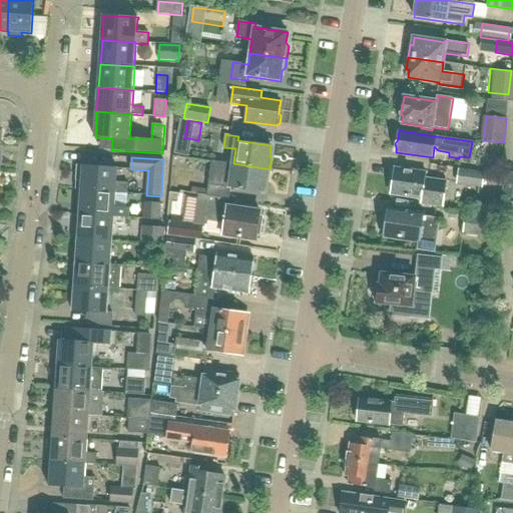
[(212,160),(209,175),(206,196),(229,200),(230,188),(264,192),(266,182),(269,179),(270,169),(233,163),(212,160)]
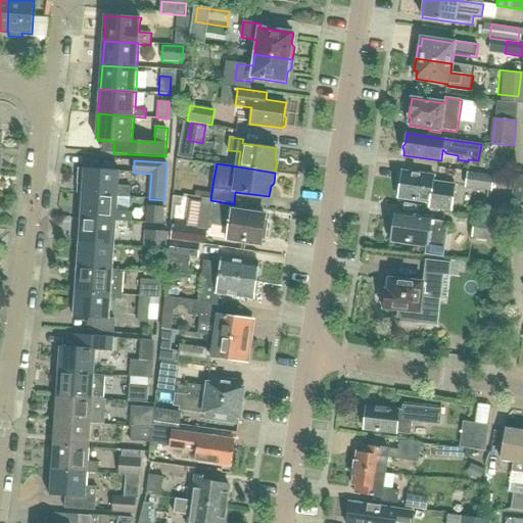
[(84,194),(119,196),(130,197),(131,186),(120,185),(121,173),(121,172),(80,169),(79,183),(85,184),(84,194)]
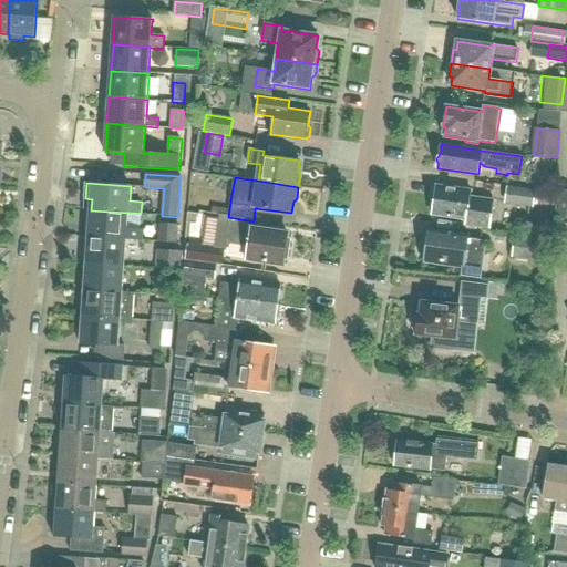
[(472,191),(436,185),(434,197),(432,197),(430,208),(433,208),(432,215),(466,220),(465,226),(490,229),(494,200),(471,197),(472,191)]
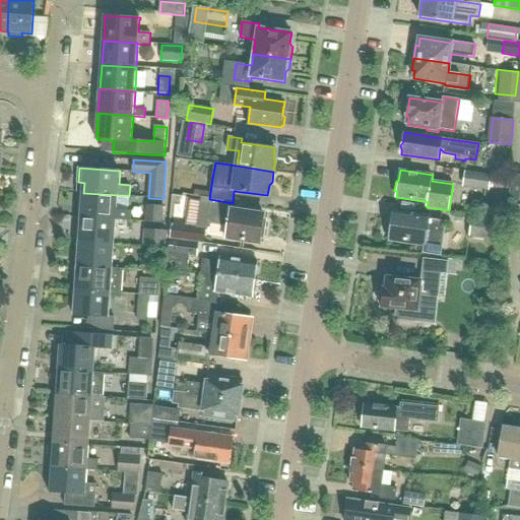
[(464,171),(462,187),(489,190),(491,175),(464,171)]
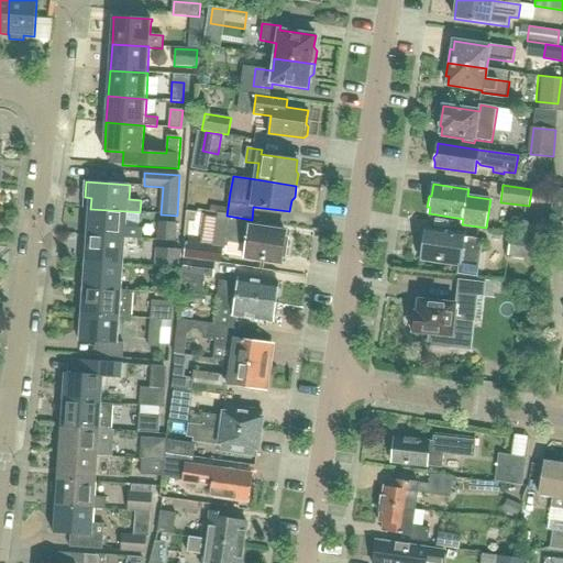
[(562,188),(555,188),(552,217),(562,218),(562,188)]
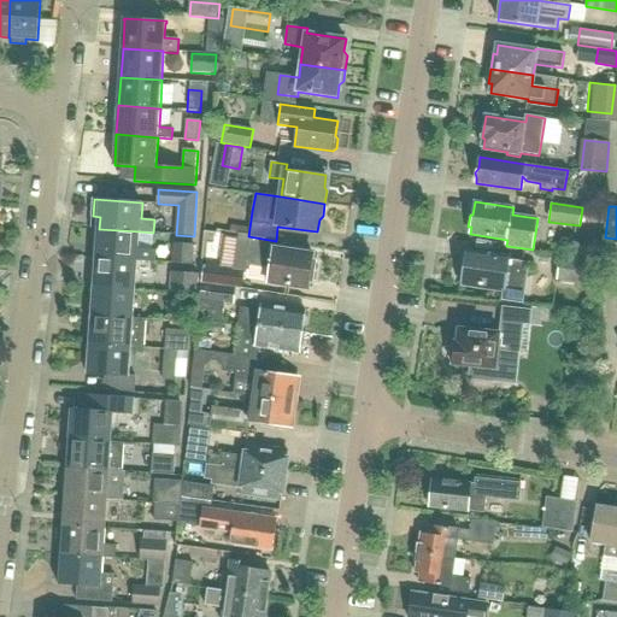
[(97,258),(137,260),(156,263),(157,251),(139,250),(140,231),(99,229),(97,258)]
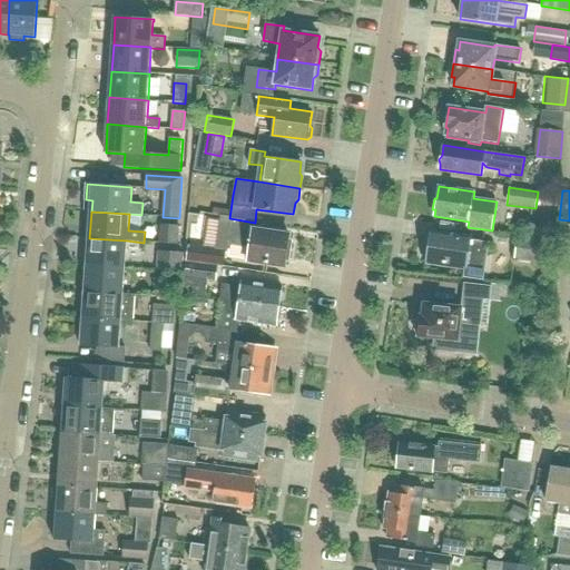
[(226,248),(226,244),(249,248),(247,259),(286,266),(286,262),(290,262),(293,242),(292,241),(290,241),(290,235),(248,229),(249,225),(219,220),(216,247),(226,248)]
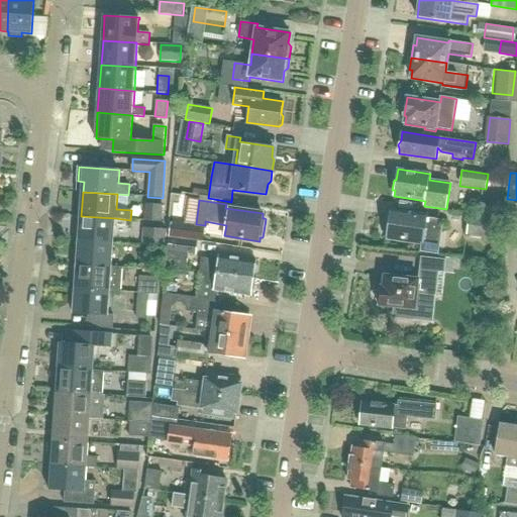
[(145,204),(144,220),(161,222),(163,205),(145,204)]
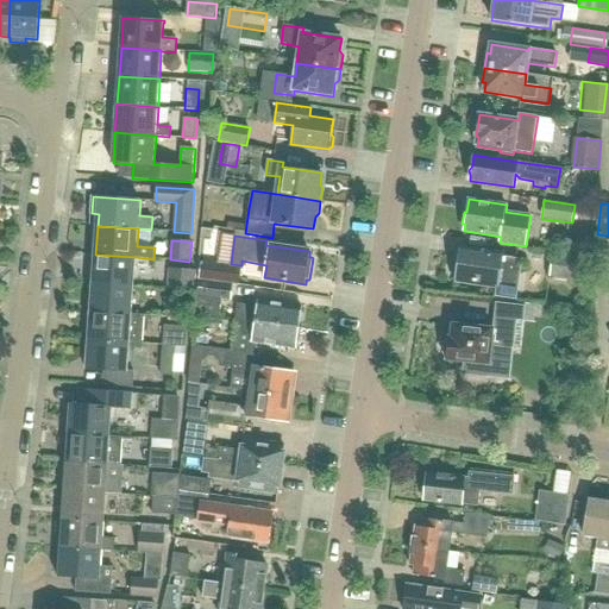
[(513,301),(518,272),(520,272),(522,261),(503,257),(503,256),(460,250),(459,263),(454,265),(453,274),(457,276),(457,280),(482,283),(483,287),(482,297),(513,301)]
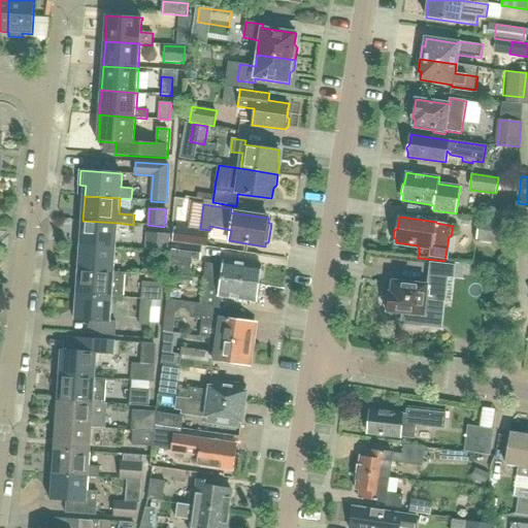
[(499,224),(480,220),(479,224),(476,240),(505,244),(508,226),(499,224)]
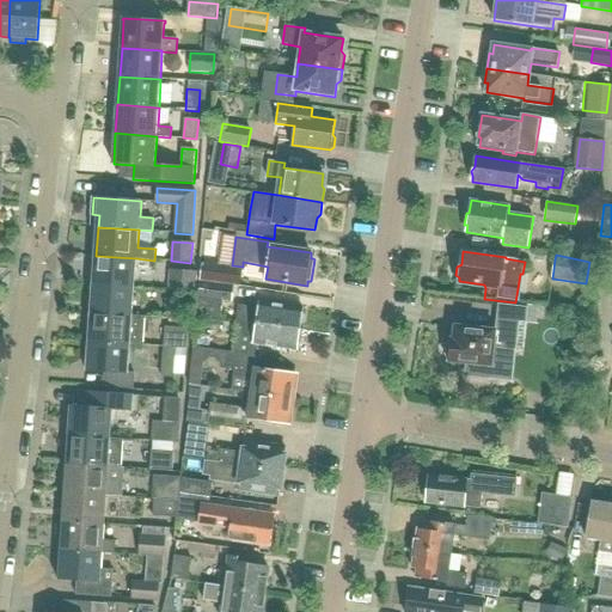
[(96,256),(93,285),(134,288),(136,258),(96,256)]
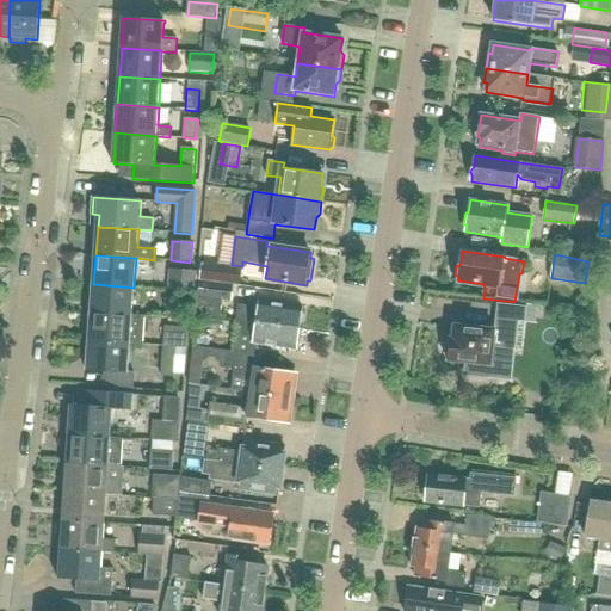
[(199,281),(236,285),(240,285),(242,269),(228,266),(228,267),(202,264),(199,281)]
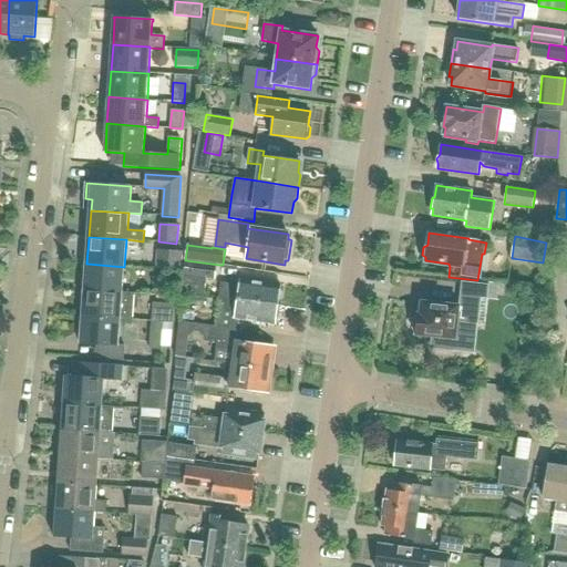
[(179,270),(182,253),(157,250),(156,269),(179,270)]
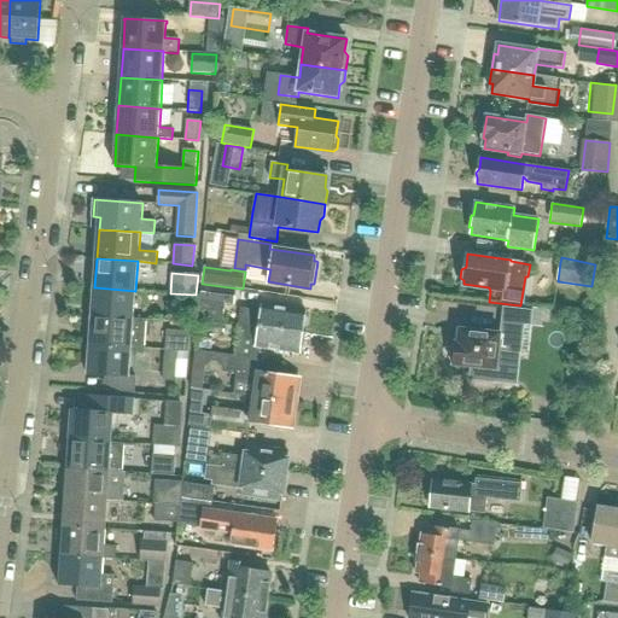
[(237,308),(239,289),(202,284),(199,303),(237,308)]
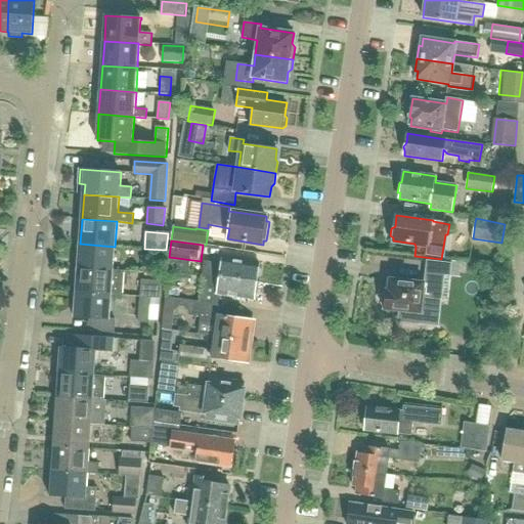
[(116,247),(115,247),(80,244),(78,268),(114,271),(116,247)]
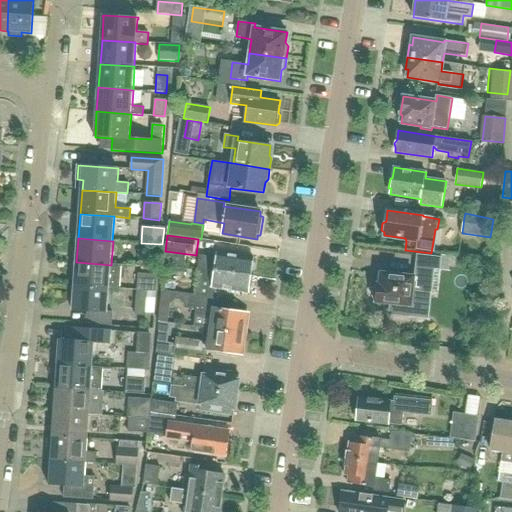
[(152,251),(141,250),(139,267),(150,268),(152,251)]
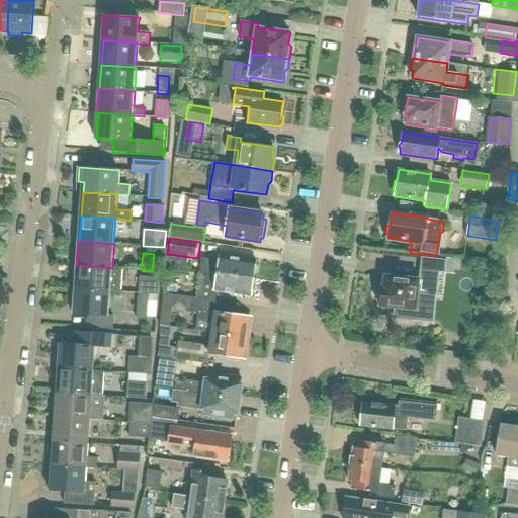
[(202,258),(200,272),(254,280),(255,275),(258,274),(258,268),(256,264),(257,261),(220,256),(219,261),(202,258)]
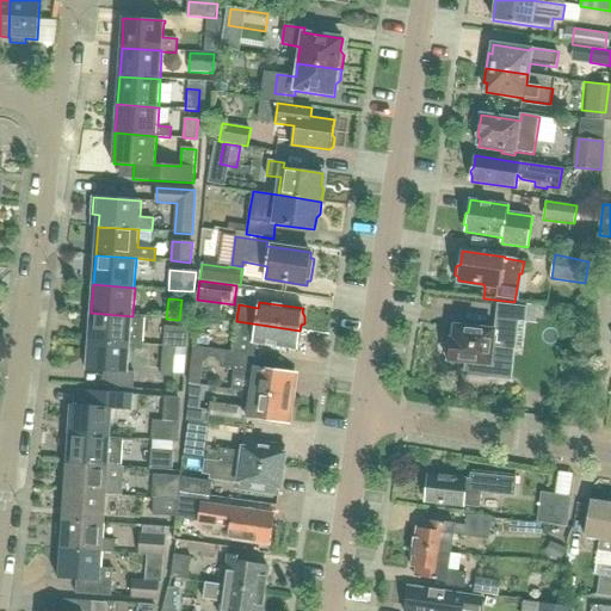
[(497,303),(495,319),(494,329),(454,326),(452,339),(450,339),(450,343),(446,345),(444,355),(448,358),(448,362),(467,364),(466,375),(487,377),(488,366),(501,368),(501,364),(492,364),(493,347),(514,349),(518,321),(524,322),(526,307),(497,303)]
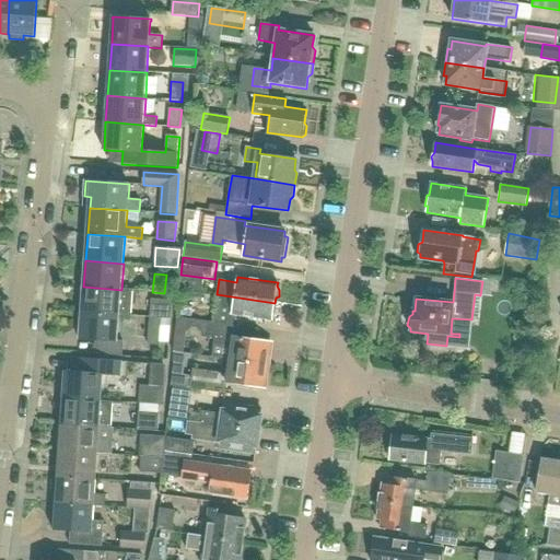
[(121,290),(83,287),(82,313),(119,316),(130,317),(132,291),(121,290)]
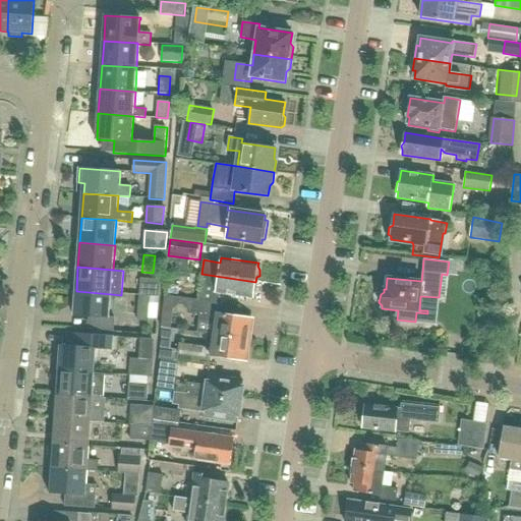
[(255,282),(201,274),(199,286),(217,288),(216,293),(253,298),(253,294),(256,293),(257,286),(255,283),(255,282)]
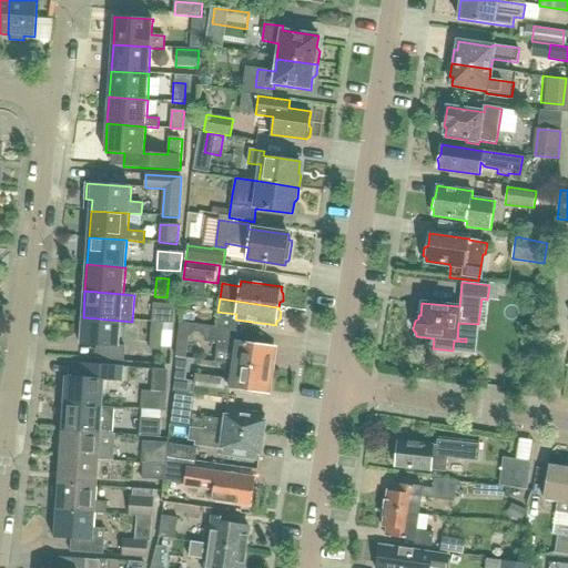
[(153,304),(152,323),(164,324),(165,305),(153,304)]
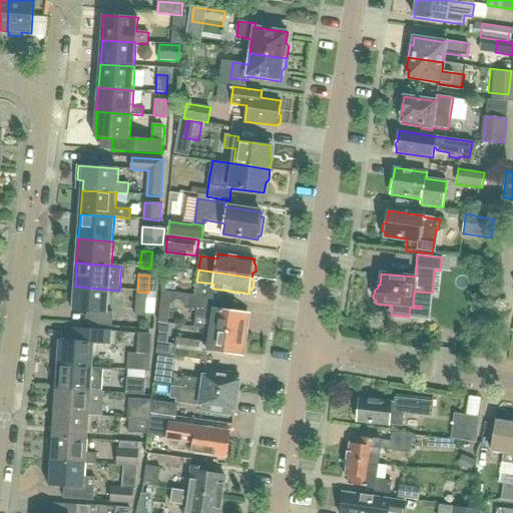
[(107,313),(109,290),(75,287),(73,310),(72,310),(72,312),(88,313),(87,325),(112,327),(113,313),(107,313)]
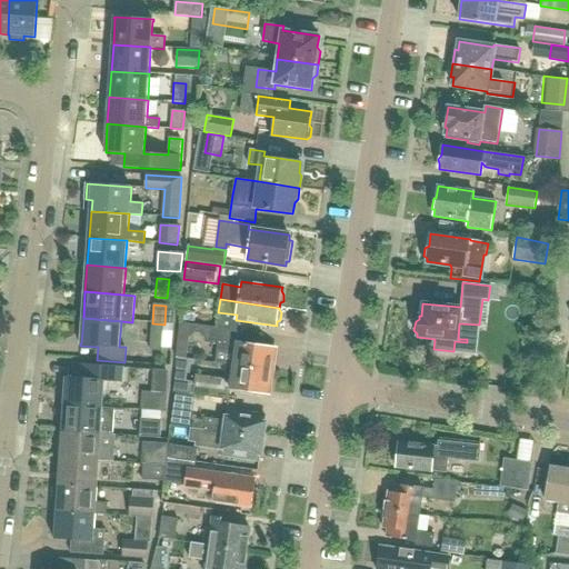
[(152,323),(151,331),(150,350),(170,352),(172,326),(165,325),(152,323)]
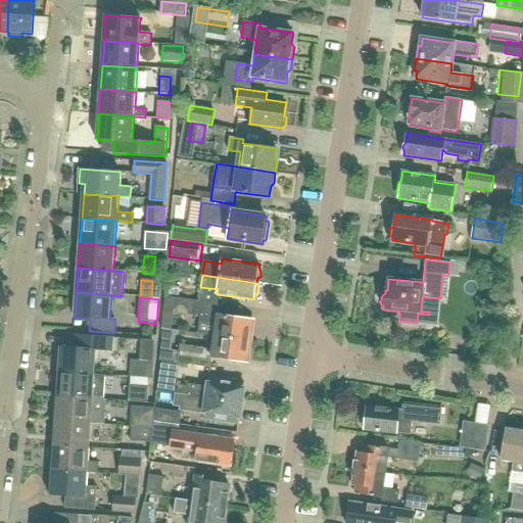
[(215,337),(250,342),(253,320),(219,315),(220,312),(201,308),(200,321),(217,323),(215,337)]
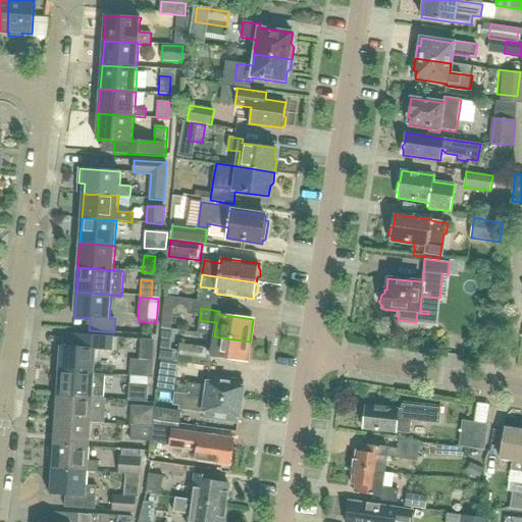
[(59,372),(94,374),(96,351),(96,350),(112,351),(113,336),(73,334),(72,348),(60,347),(60,349),(57,349),(56,361),(59,361),(58,372),(59,372)]
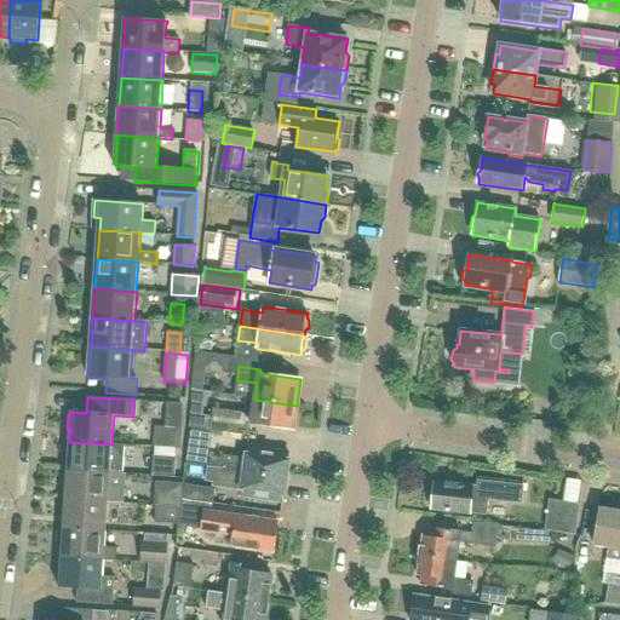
[(250,437),(251,430),(252,424),(293,430),(297,406),(254,400),(252,414),(212,408),(210,431),(250,437)]
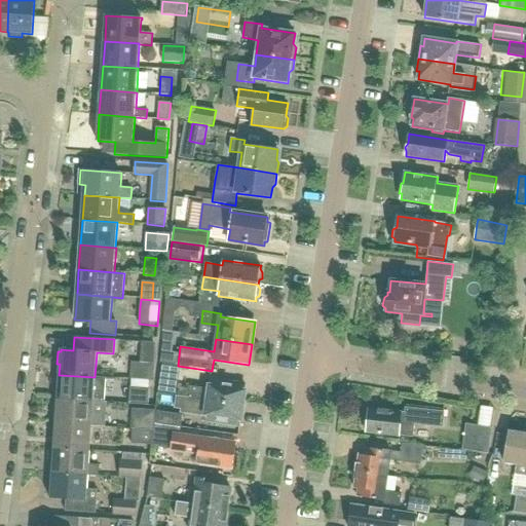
[(152,343),(120,341),(119,360),(127,360),(128,353),(151,355),(152,343)]
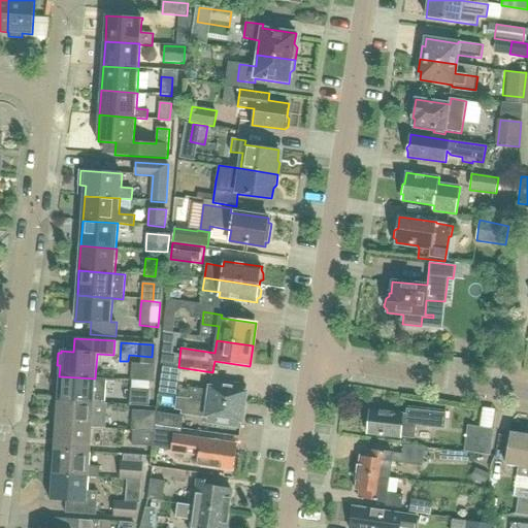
[(131,380),(154,382),(155,362),(132,361),(131,380)]
